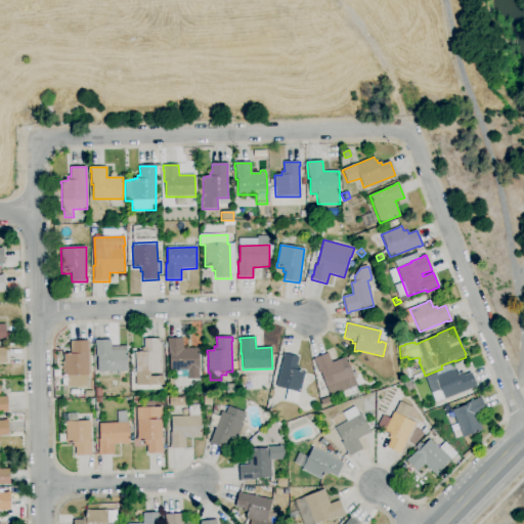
[(164,386),(136,386),(135,355),(134,355),(134,352),(141,352),(141,348),(144,348),(144,340),(160,339),(160,374),(150,374),(150,377),(158,377),(158,376),(164,376),(164,386)]
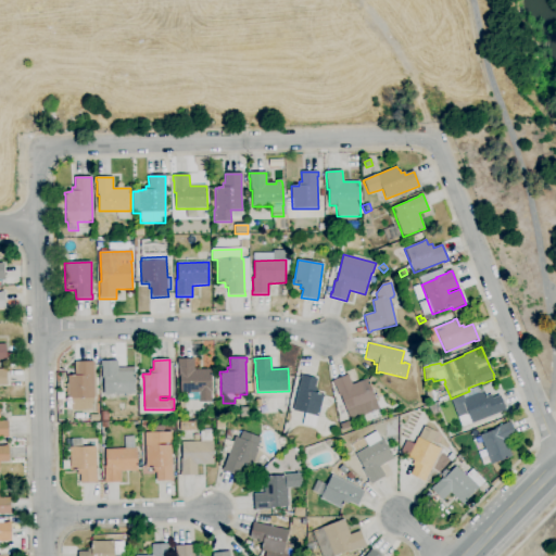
[(180,393),(180,377),(178,377),(178,365),(177,365),(177,359),(194,359),(194,370),(211,369),(212,402),(199,403),(199,393),(180,393)]
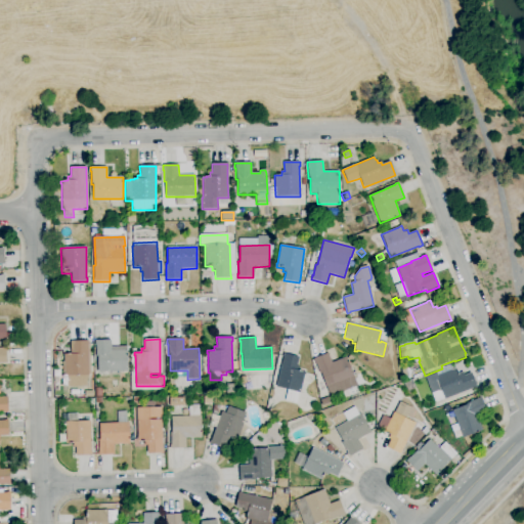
[(98,373),(97,357),(96,357),(95,341),(111,340),(112,350),(127,350),(127,372),(98,373)]
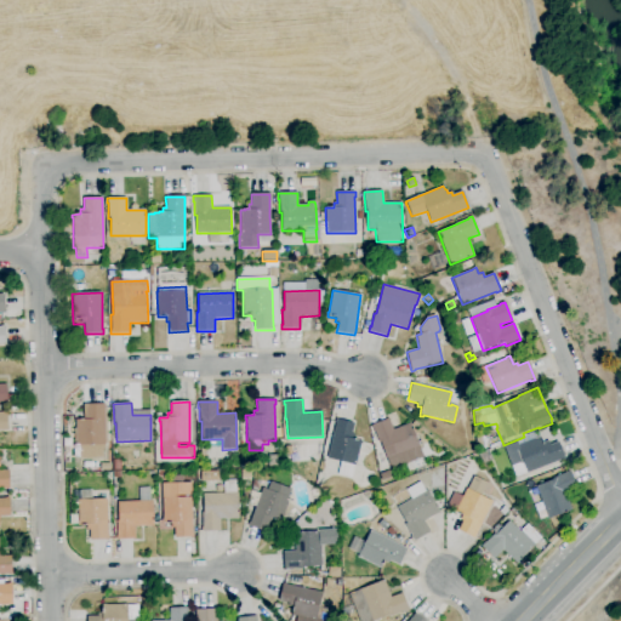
[(77,445),(75,423),(75,420),(80,420),(84,420),(84,415),(86,415),(86,405),(104,404),(106,409),(104,409),(106,445),(77,445)]
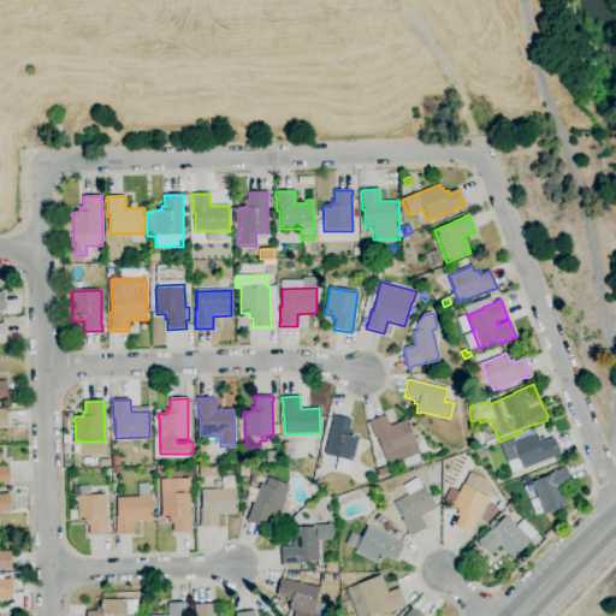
[(353,462),(325,455),(333,420),(332,420),(333,415),(351,420),(349,430),(353,431),(351,434),(355,436),(355,437),(360,438),(359,440),(353,462)]
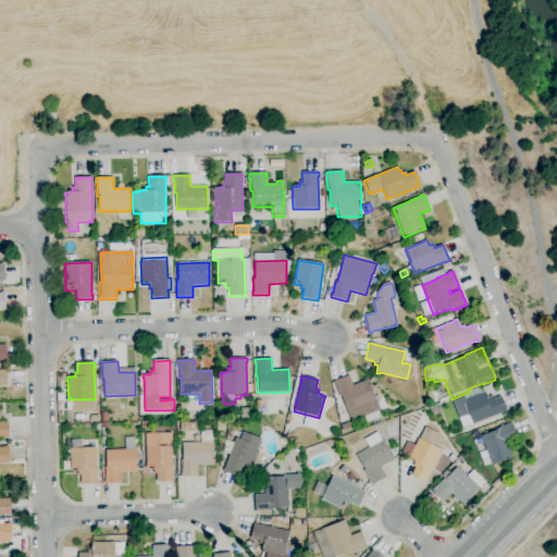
[(351,422),(341,397),(339,397),(333,382),(348,375),(353,386),(368,380),(371,386),(370,386),(380,410),(351,422)]
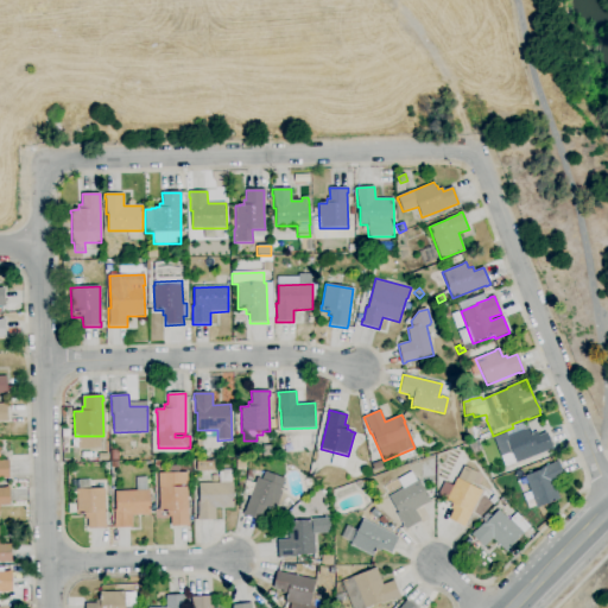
[(515,464),(512,453),(501,456),(493,437),(506,432),(505,431),(510,429),(512,435),(526,429),(526,428),(529,426),(532,435),(537,434),(538,436),(546,432),(553,450),(550,451),(549,450),(515,464)]
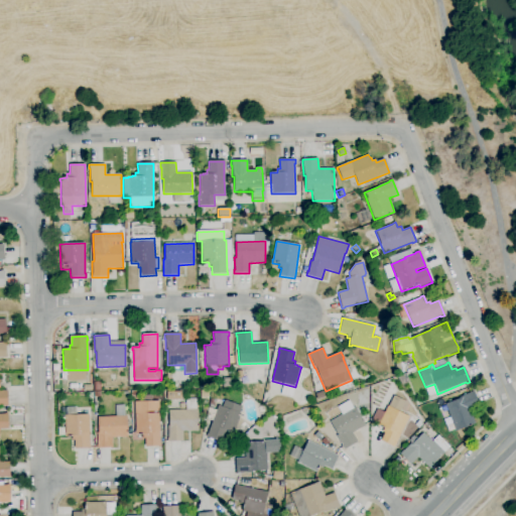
[(397,374),(395,365),(400,364),(401,365),(402,365),(404,372),(402,373),(403,373),(397,374)]
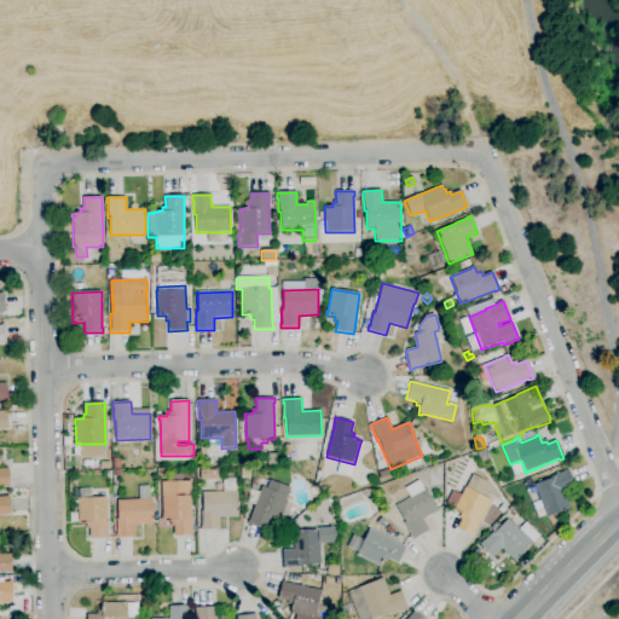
[(481,463),(476,452),(486,449),(491,460),(481,463)]
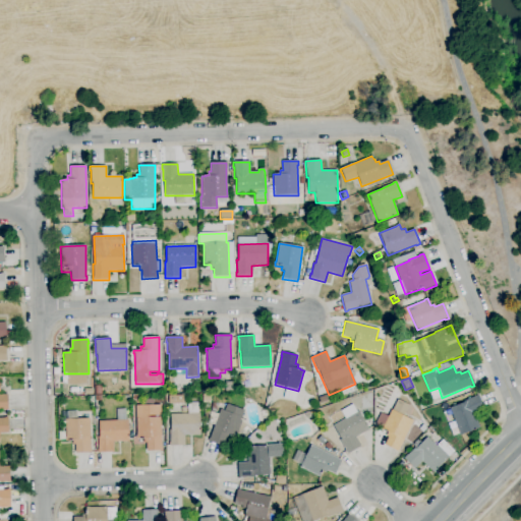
[(225,391),(225,383),(237,382),(237,391),(225,391)]
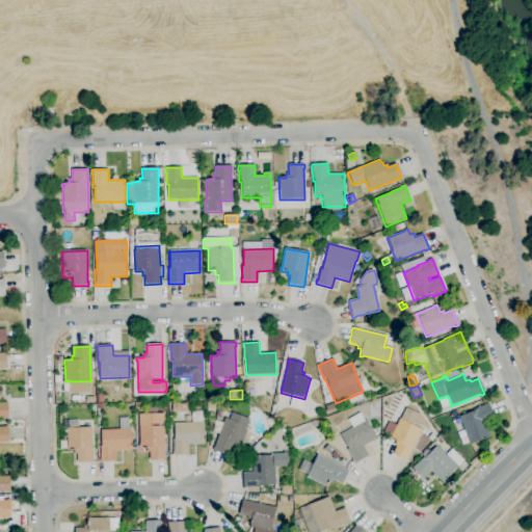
[(300,409),(302,399),(290,397),(288,406),(300,409)]
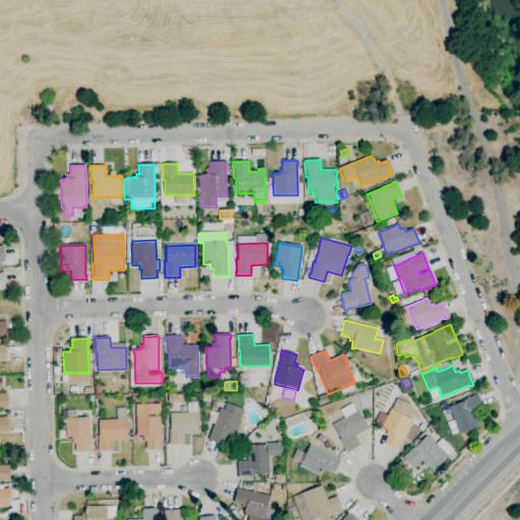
[(4,410),(4,409),(0,409),(0,394),(7,394),(8,410),(4,410)]
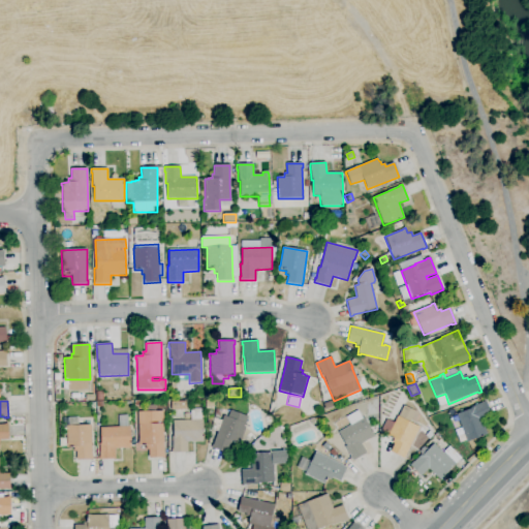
[(172,410),(170,402),(186,401),(186,410),(172,410)]
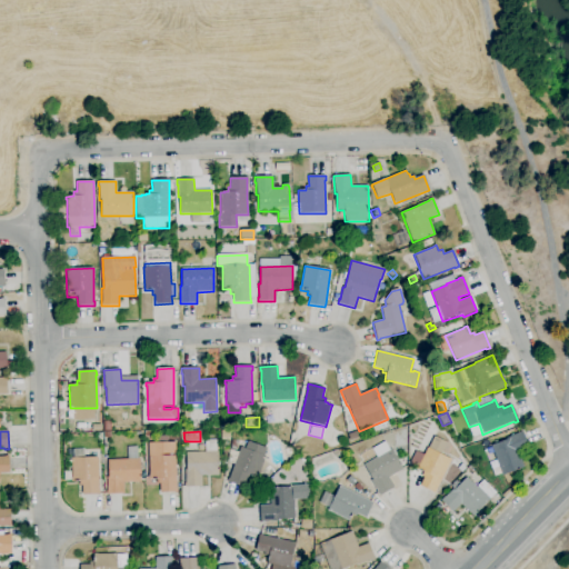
[(502,476),(491,446),(507,440),(506,438),(522,431),(528,448),(518,451),(525,468),(502,476)]
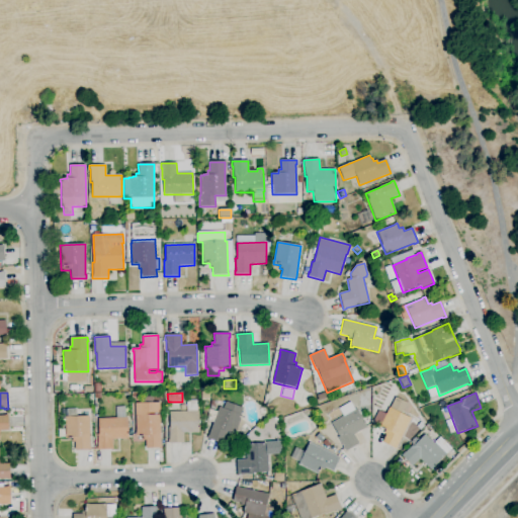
[(146,448),(146,440),(144,440),(144,437),(143,437),(143,436),(136,436),(135,404),(143,404),(143,397),(152,397),(152,403),(160,403),(160,413),(148,414),(147,414),(147,415),(148,415),(148,416),(160,415),(161,445),(161,448),(146,448)]
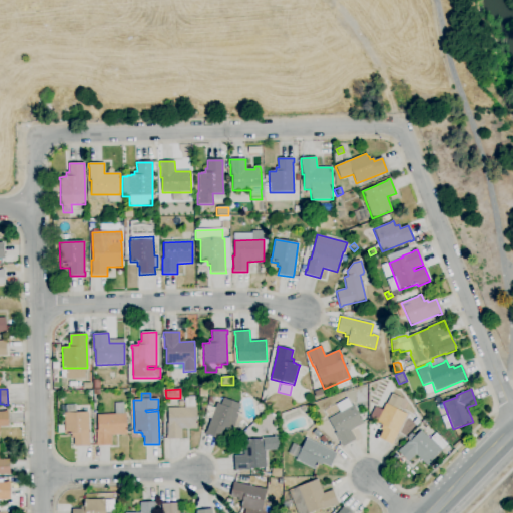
[(392,446),(378,438),(382,431),(380,430),(382,426),(379,425),(379,424),(376,423),(385,404),(386,404),(392,393),(403,399),(398,410),(407,415),(394,442),(392,446)]
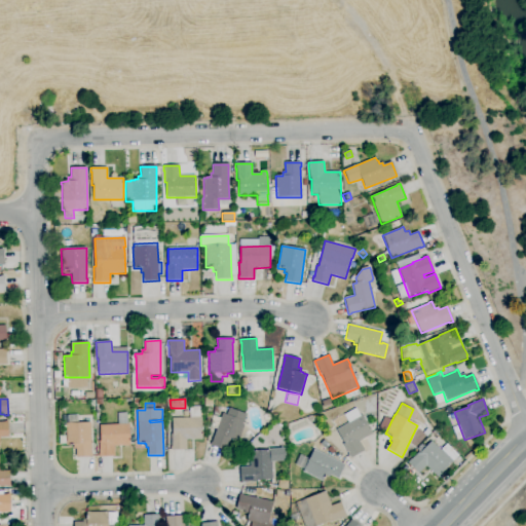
[(171,451),(171,447),(172,447),(171,434),(173,434),(173,418),(189,418),(189,407),(200,406),(200,417),(201,417),(202,440),(187,440),(187,450),(171,451)]
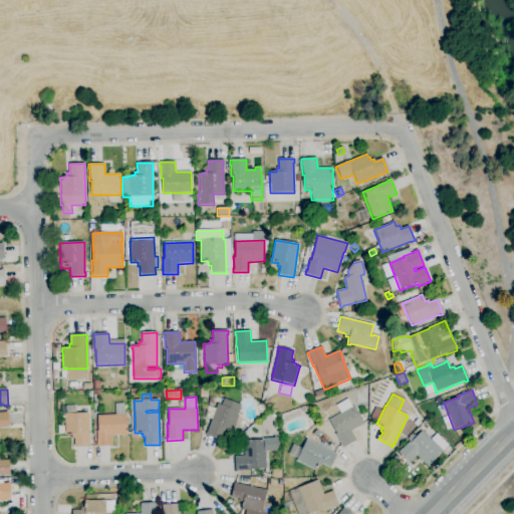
[(229,445),(207,436),(206,436),(205,436),(206,432),(207,433),(217,404),(221,406),(224,399),(241,406),(238,412),(240,413),(234,429),(229,445)]
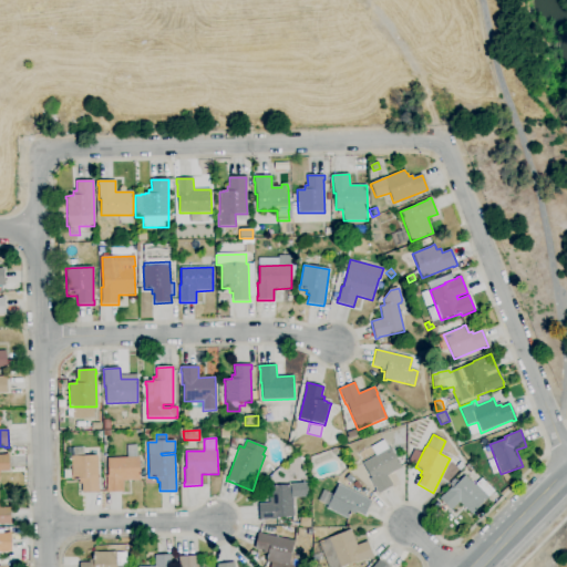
[(378,495),(375,490),(369,480),(371,478),(362,463),(375,455),(371,447),(383,440),(389,449),(390,447),(402,467),(388,476),(393,486),(378,495)]
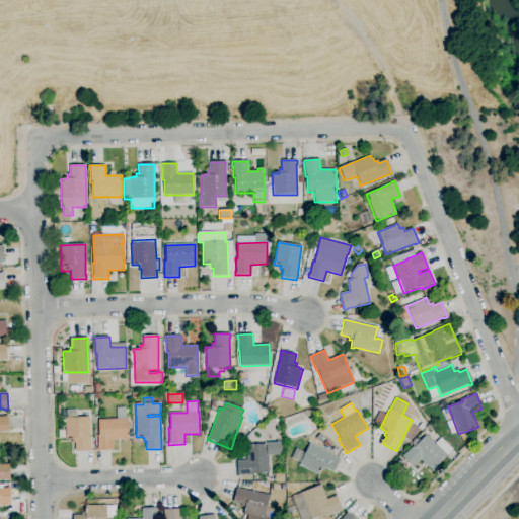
[(97,451),(97,447),(97,435),(98,435),(98,420),(117,419),(116,406),(126,406),(126,408),(126,419),(128,419),(128,440),(113,441),(113,451),(97,451)]
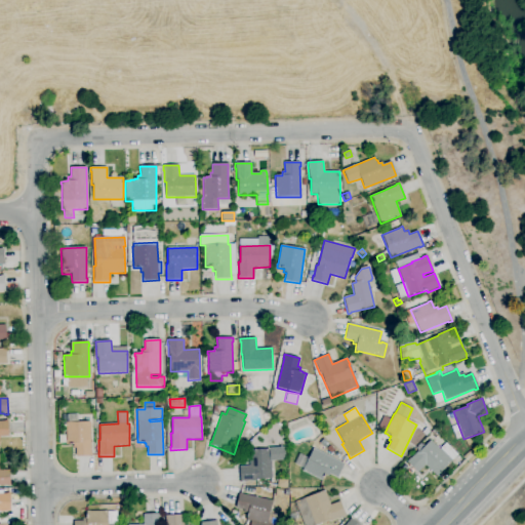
[(0,421),(4,421),(4,420),(8,420),(8,437),(0,437),(0,421)]
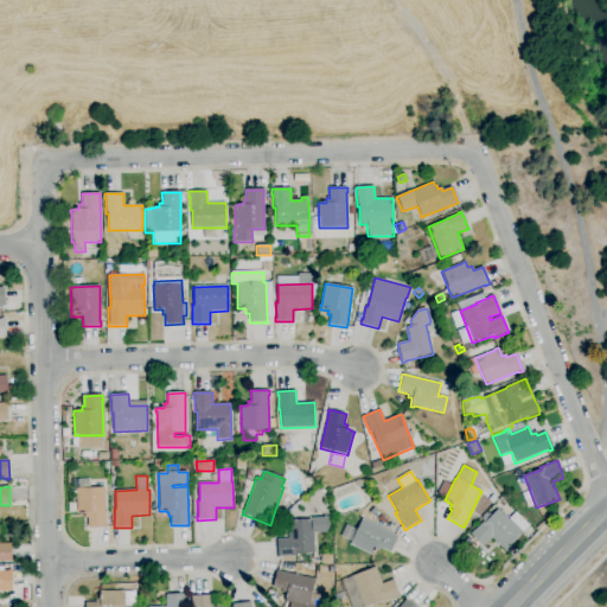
[(88,529),(88,518),(85,518),(84,515),(76,515),(76,489),(104,489),(106,524),(106,528),(88,529)]
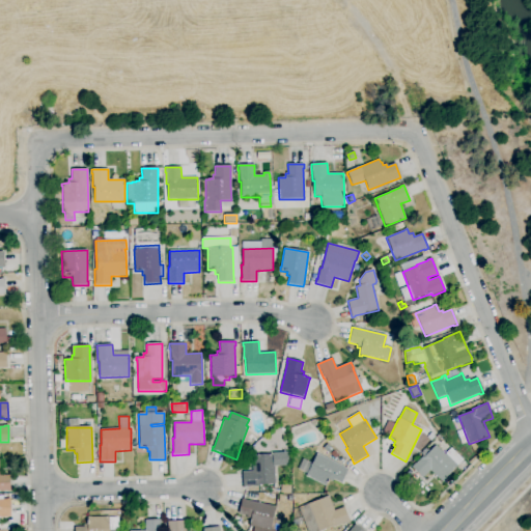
[(442,482),(430,471),(422,478),(412,467),(415,464),(423,456),(424,456),(436,445),(445,454),(451,448),(464,460),(442,482)]
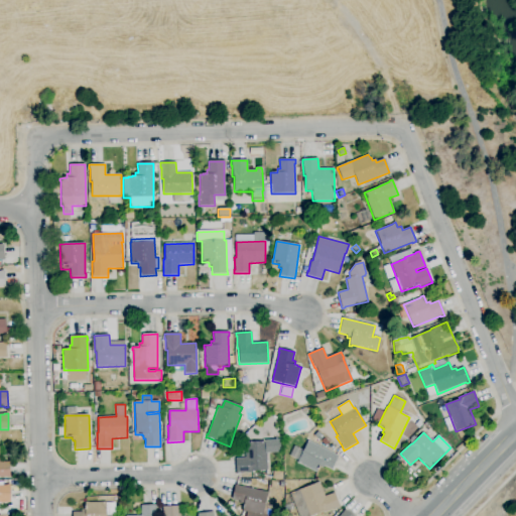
[(236,474),(235,459),(245,459),(244,442),(264,441),(264,440),(279,439),(280,453),(266,454),(267,471),(252,472),(252,473),(236,474)]
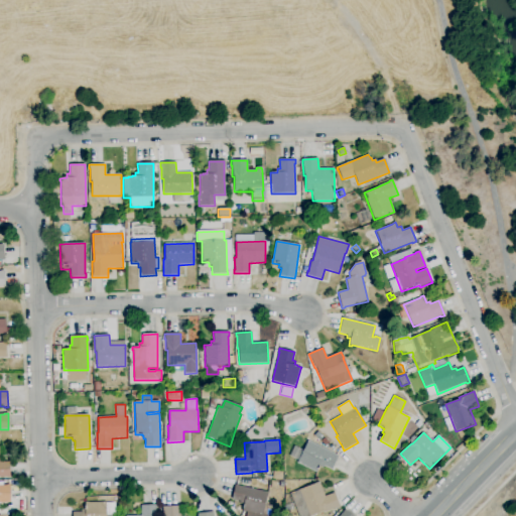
[(315,473),(296,463),(298,461),(289,456),(294,446),(303,450),(307,441),(338,457),(332,470),(325,466),(324,469),(319,467),(318,470),(317,470),(315,473)]
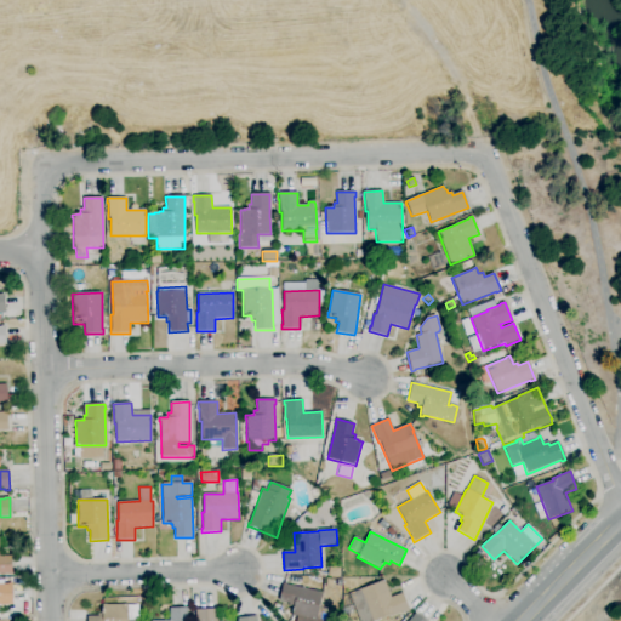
[(0,574),(0,557),(11,557),(12,574),(0,574)]
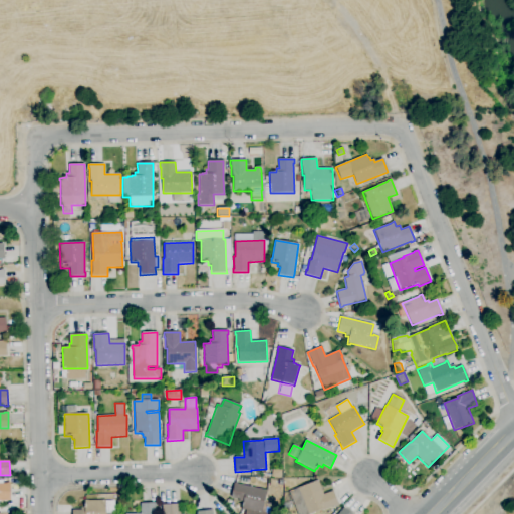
[(311,513),(308,513),(298,488),(317,480),(323,495),(332,491),(338,505),(323,511),(323,510),(311,513)]
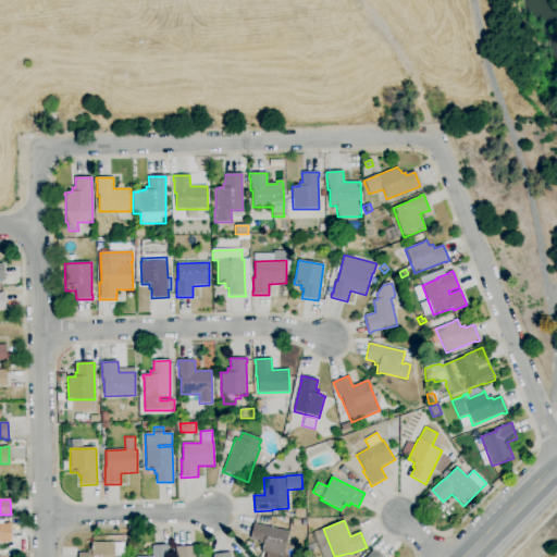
[(0,524),(7,524),(7,523),(11,523),(11,543),(0,543),(0,524)]
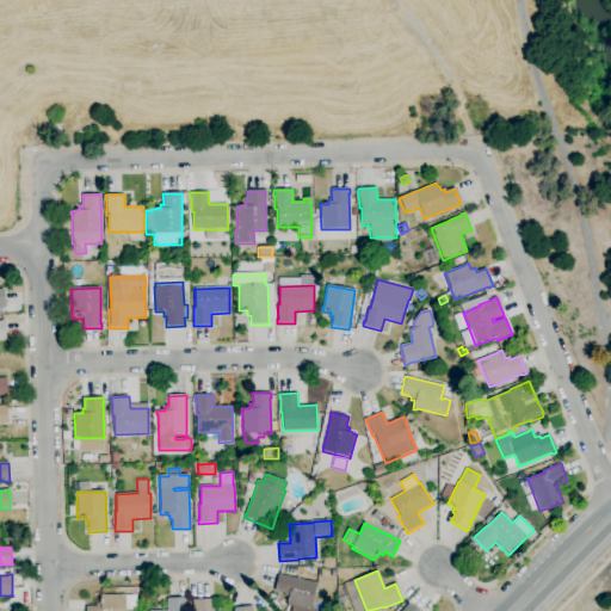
[(290,610),(291,606),(289,606),(287,606),(288,602),(287,602),(288,598),(283,597),(284,594),(273,592),(278,574),(318,582),(314,598),(321,599),(323,608),(321,610),(290,610)]
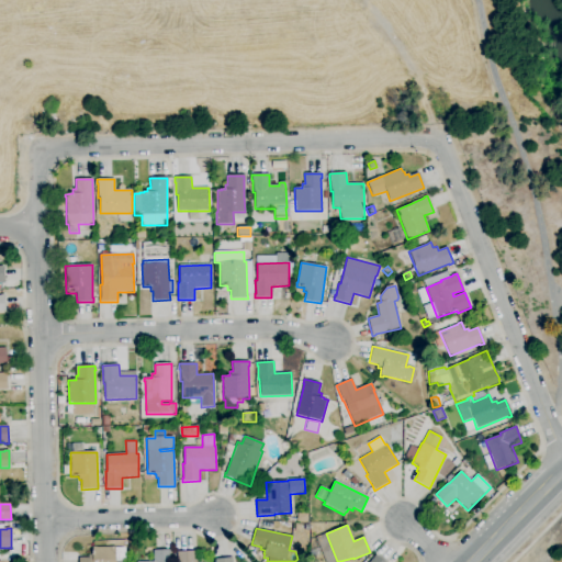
[(78,561),(78,558),(88,558),(88,554),(92,554),(92,551),(92,547),(97,547),(97,548),(115,547),(115,548),(125,548),(126,561),(115,561),(78,561)]
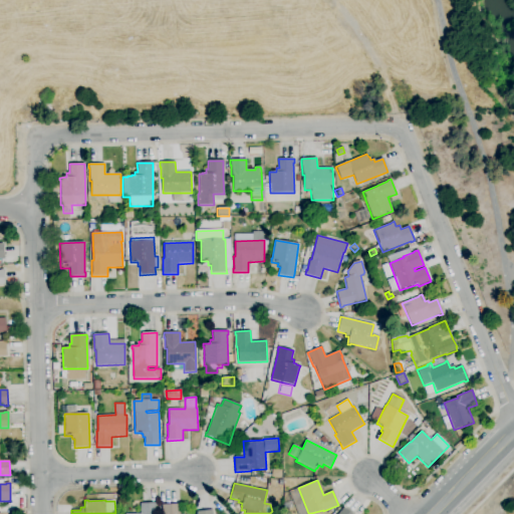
[(141,513),(140,503),(156,503),(156,506),(155,506),(155,513),(141,513)]
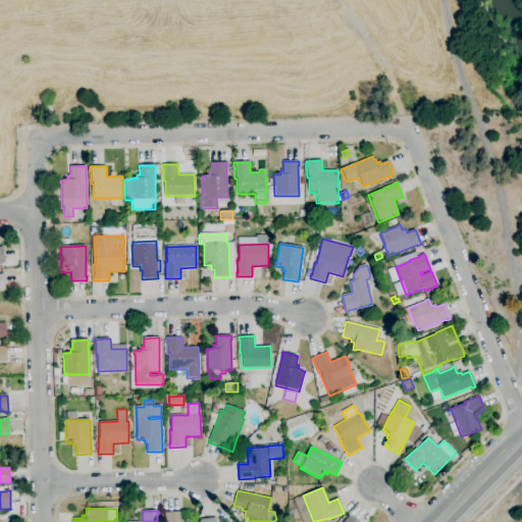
[(165,521),(165,512),(180,512),(181,521),(184,521),(165,521)]
